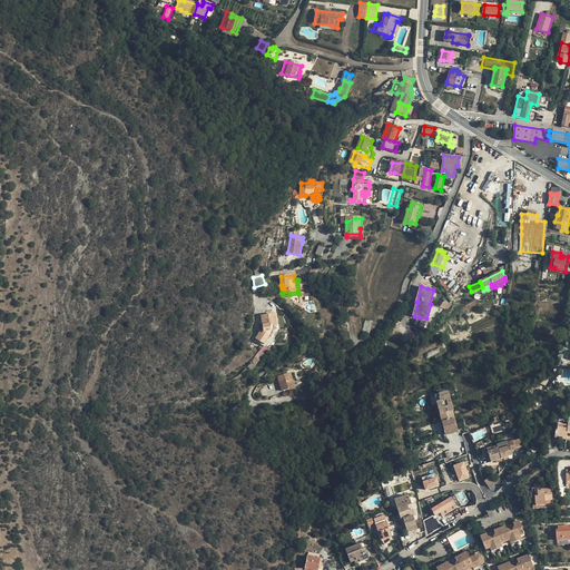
[(290,295),(297,304),(301,303),(300,294),(290,295)]
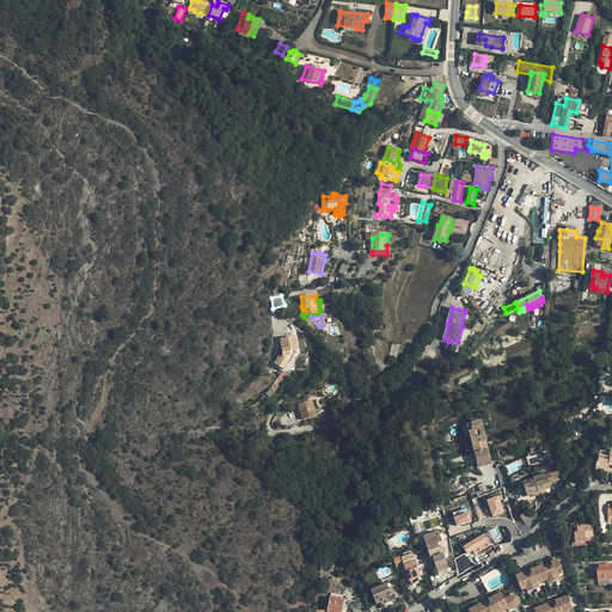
[(478,322),(472,328),(478,332),(483,326),(478,322)]
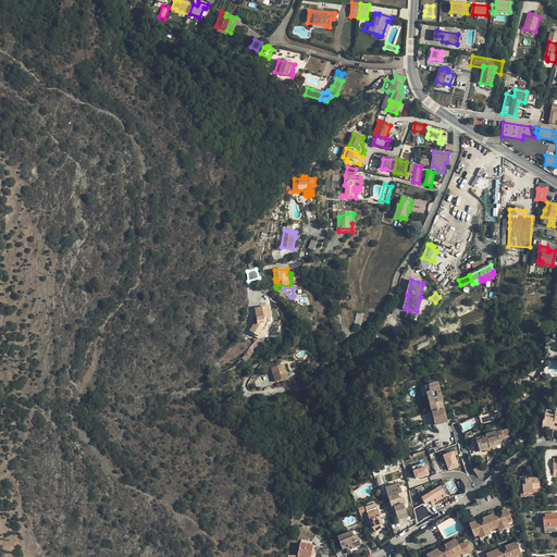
[(256,323),(250,332),(259,337),(264,329),(265,329),(270,323),(269,319),(271,319),(269,307),(256,309),(257,319),(258,324),(256,323)]
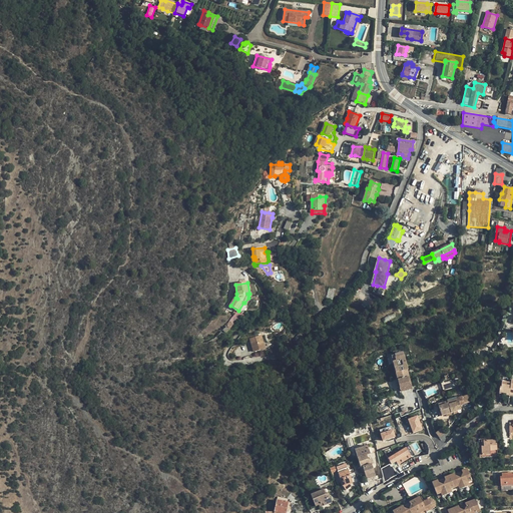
[(384,287),(377,286),(374,292),(381,296),(386,288),(384,287)]
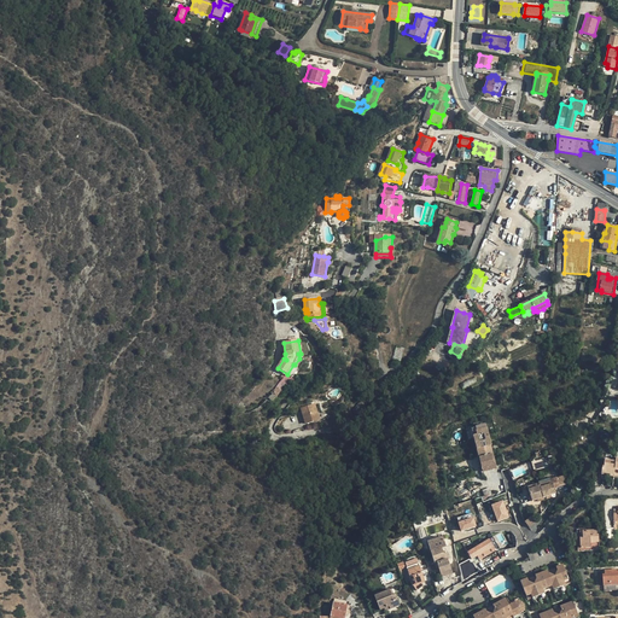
[(392,359),(401,361),(406,348),(397,345),(392,359)]
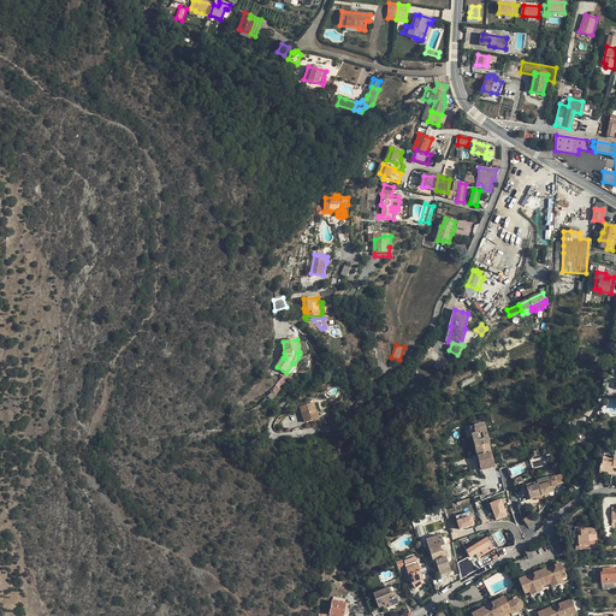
[(285,385),(290,377),(284,373),(279,381),(285,385)]
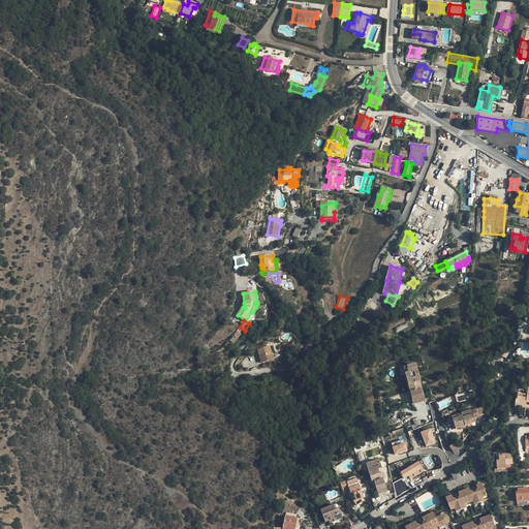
[(301,350),(306,353),(312,346),(307,342),(301,350)]
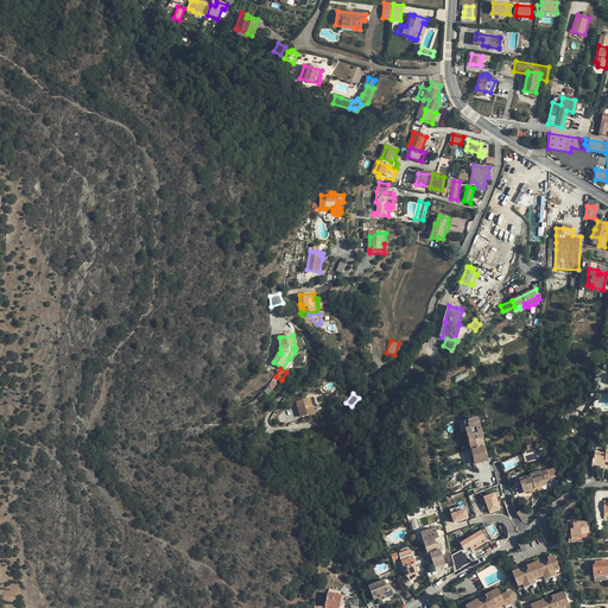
[(293,401),(298,418),(314,415),(309,397),(293,401)]
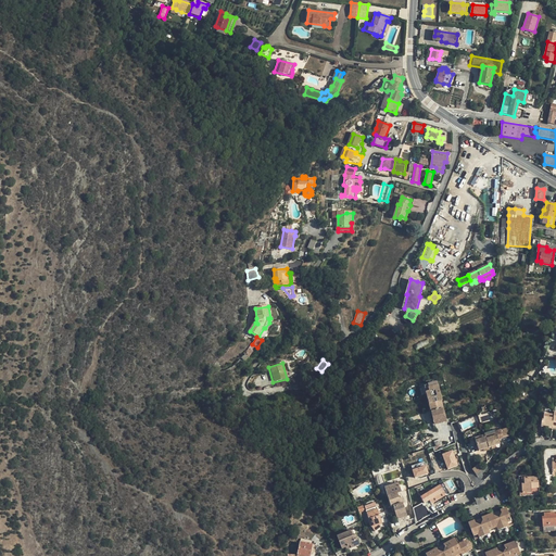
[(441,401),(436,382),(424,386),(432,424),(444,421),(440,401),(441,401)]
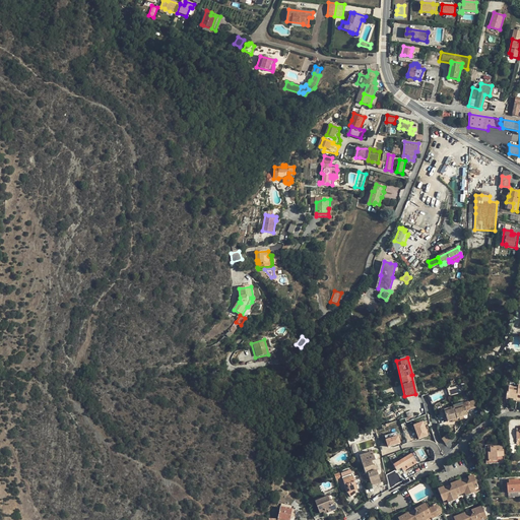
[(461,393),(460,385),(448,387),(449,395),(461,393)]
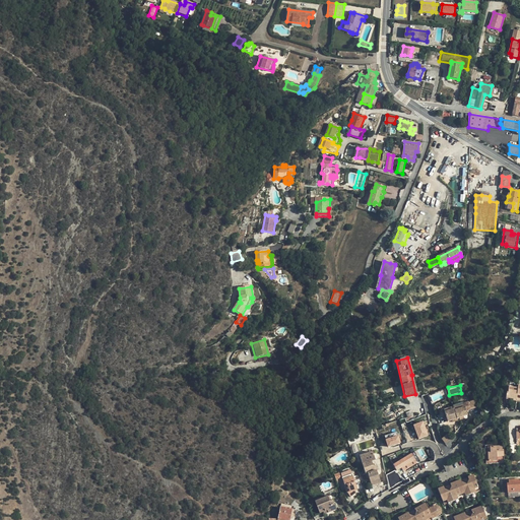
[(507,394),(507,401),(519,402),(519,386),(518,387),(518,389),(509,388),(509,394),(507,394)]
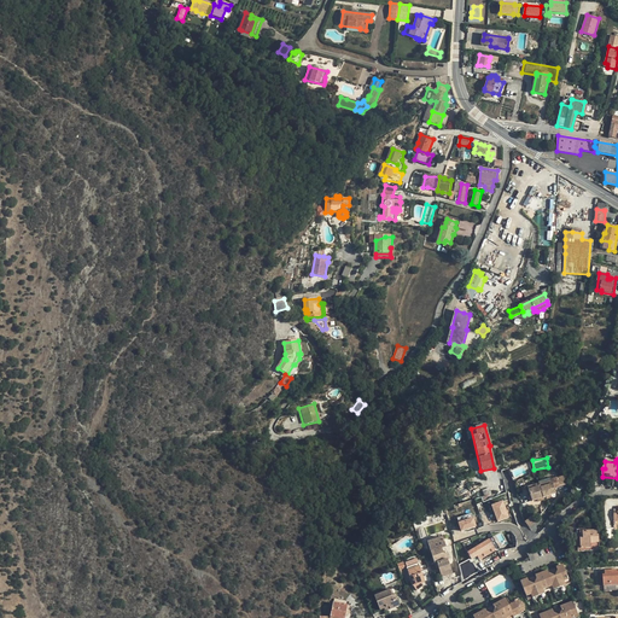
[(566,476),(557,478),(559,488),(570,484),(566,476)]
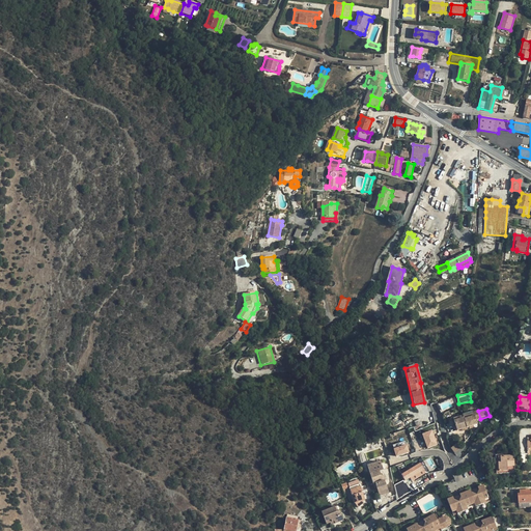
[(456,431),(457,435),(468,431),(467,427),(473,425),(478,424),(476,420),(480,419),(478,411),(474,413),(475,414),(464,417),(464,419),(459,420),(459,419),(454,421),(457,430),(456,431)]
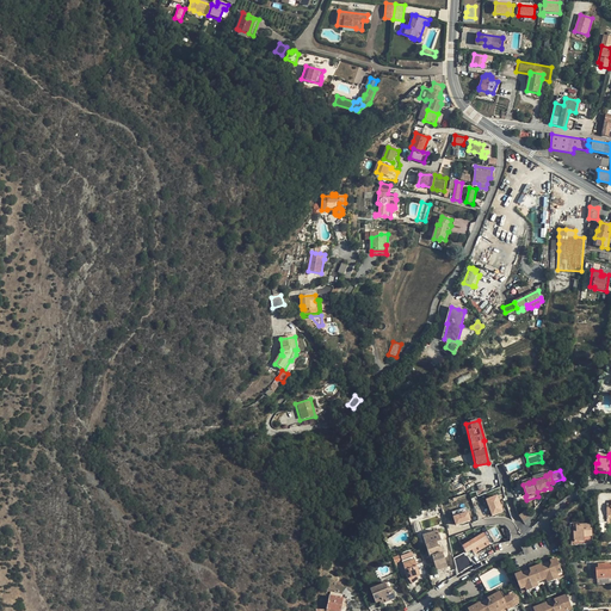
[(523,482),(523,485),(529,482),(529,483),(534,482),(534,480),(547,476),(545,475),(545,474),(532,477),(534,479),(523,482)]
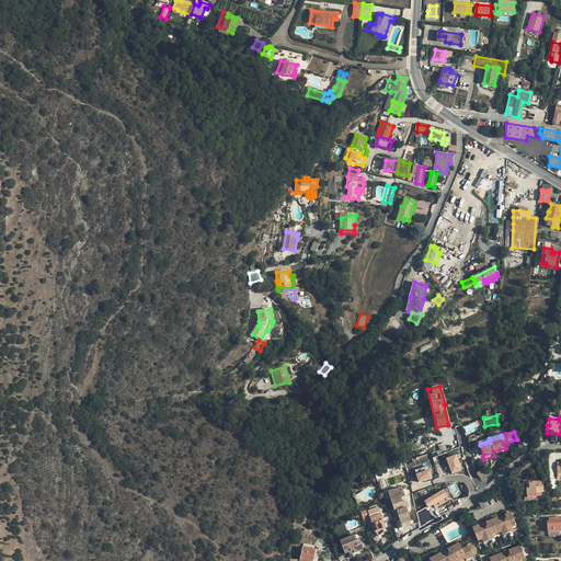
[(446,459),(451,473),(461,470),(456,456),(446,459)]
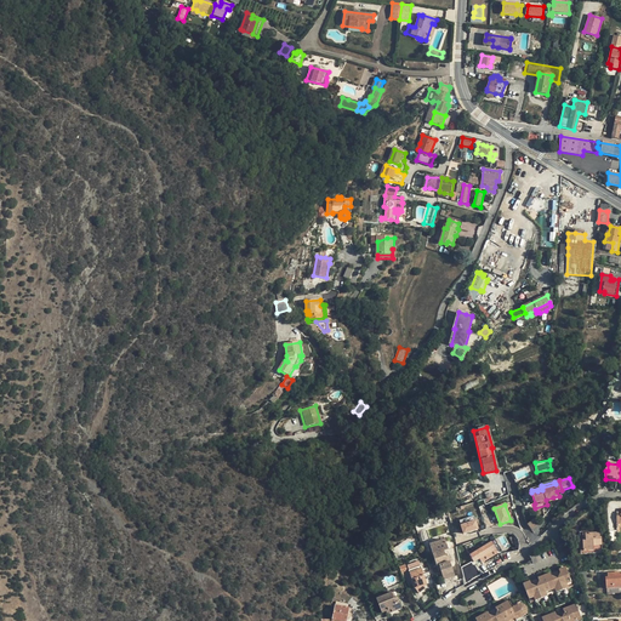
[(478,529),(473,516),(459,520),(463,534),(478,529)]
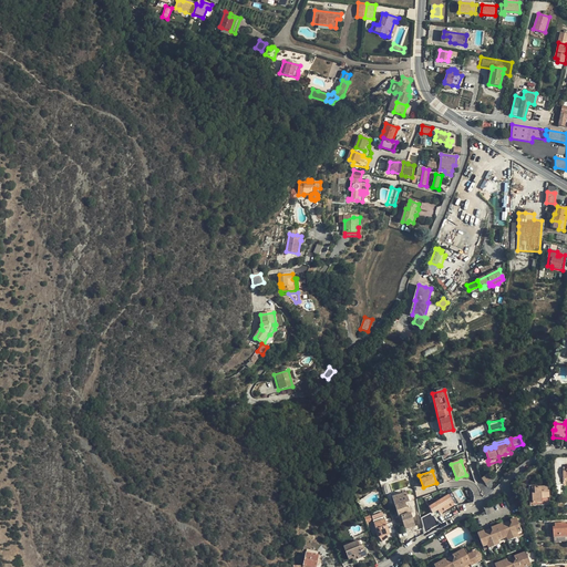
[(487,475),(482,480),(486,485),(492,480),(487,475)]
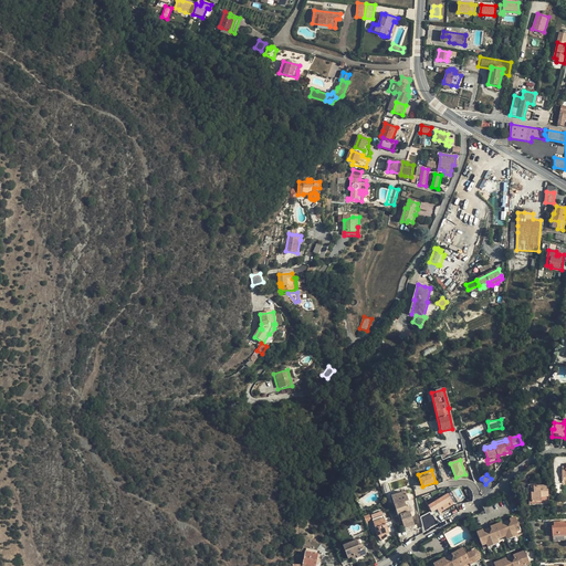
[(531,492),(532,502),(541,501),(541,504),(548,503),(548,496),(548,495),(548,491),(547,490),(546,490),(546,485),(533,486),(533,492),(531,492)]
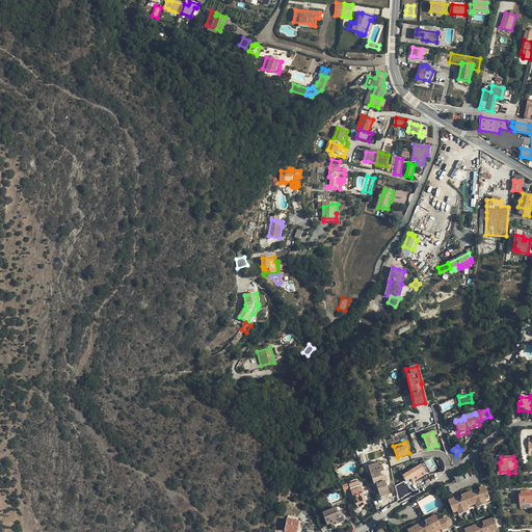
[(380,498),(390,495),(386,482),(384,482),(381,473),(383,472),(384,472),(381,462),(368,468),(374,486),(376,485),(378,489),(380,498)]
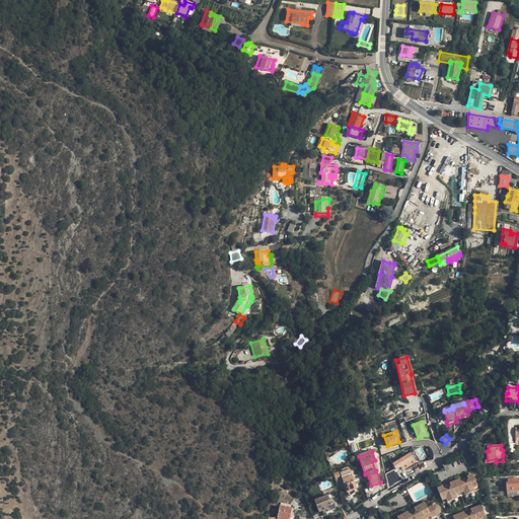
[(415,451),(411,453),(417,462),(420,460),(415,451)]
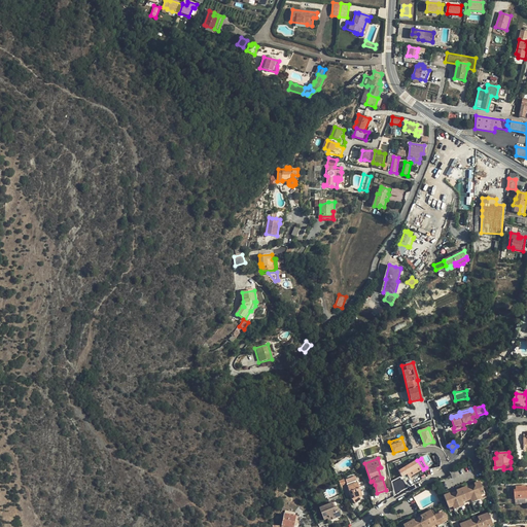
[(417,460),(399,470),(402,477),(408,473),(410,478),(423,469),(417,460)]
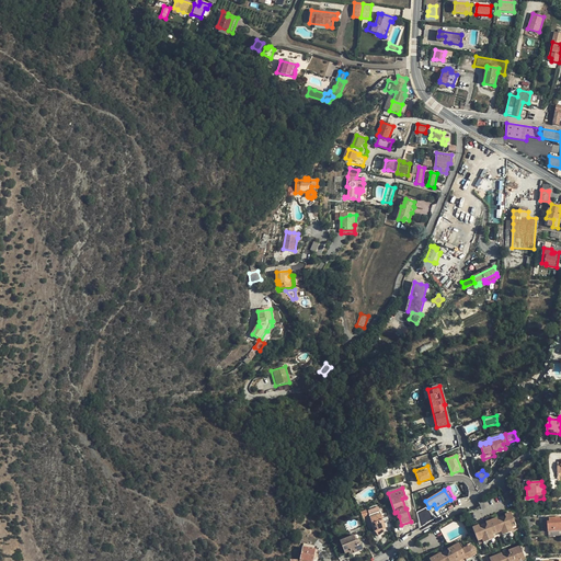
[(425,522),(432,519),(428,508),(418,512),(420,516),(424,515),(425,522)]
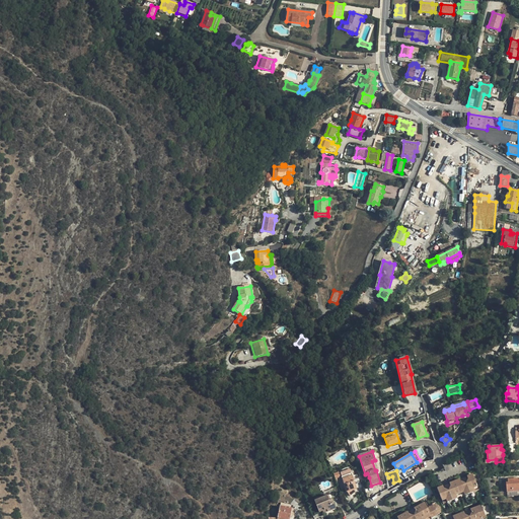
[(352,473),(342,476),(347,491),(351,496),(356,492),(355,491),(355,489),(354,487),(356,487),(356,486),(354,482),(352,473)]
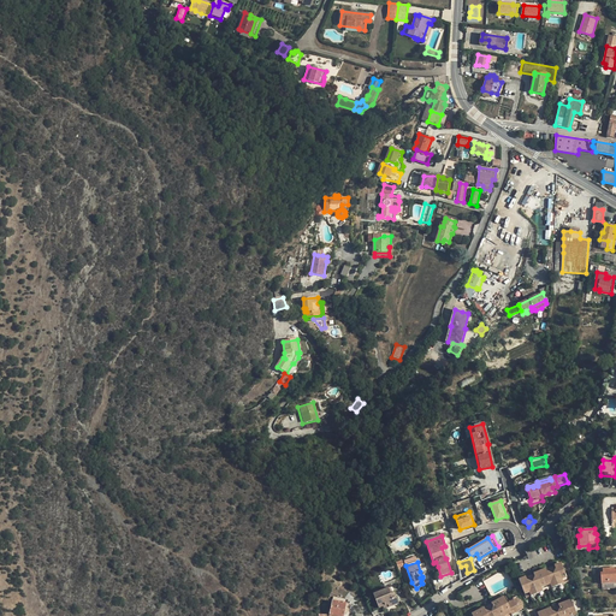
[(555,566),(557,573),(550,575),(546,569),(534,574),(537,581),(528,585),(526,578),(519,580),(525,594),(531,593),(532,597),(543,592),(542,590),(551,585),(552,587),(564,584),(563,579),(567,578),(561,562),(555,566)]
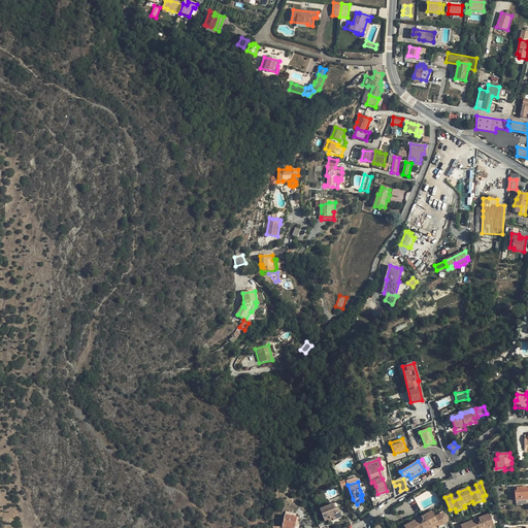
[(500,485),(491,486),(496,500),(501,500),(500,485)]
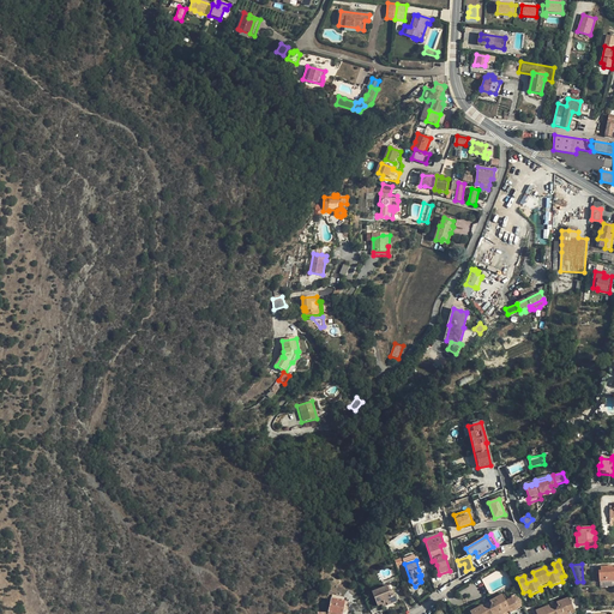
[(613,566),(599,567),(600,582),(613,581),(613,566)]
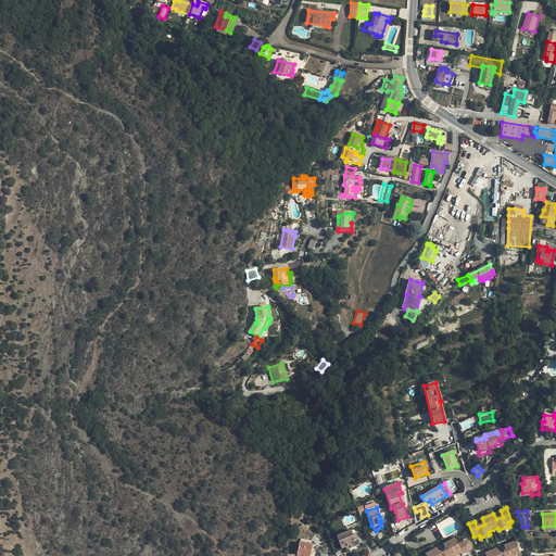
[(351,545),(352,548),(359,544),(357,539),(354,540),(351,531),(338,536),(343,548),(346,547),(351,545)]
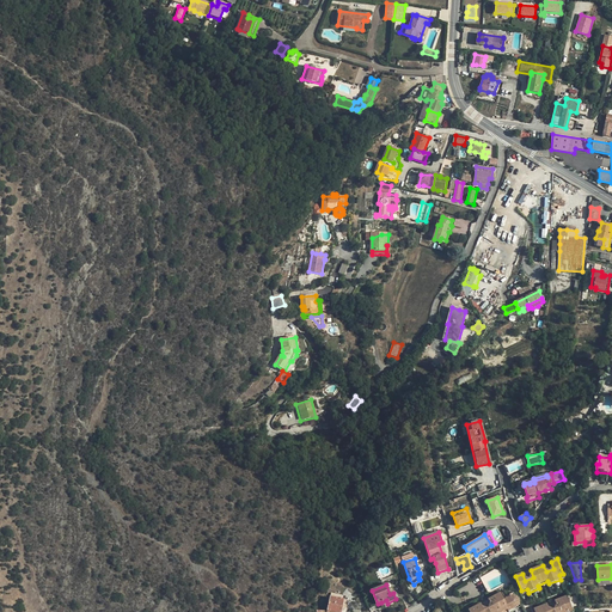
[(493,606),(485,611),(482,604),(470,611),(497,611),(506,606),(508,610),(516,606),(514,604),(519,601),(520,601),(520,600),(520,599),(520,597),(519,595),(518,594),(516,594),(515,594),(505,600),(501,593),(489,600),(493,606)]
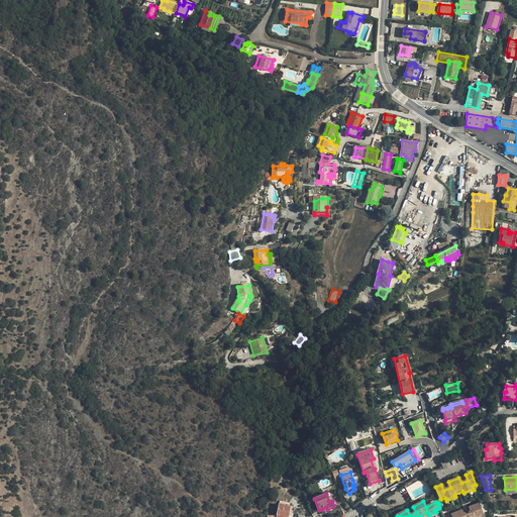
[(476,516),(484,514),(480,503),(469,507),(472,513),(464,516),(462,510),(451,514),(452,516),(476,516)]
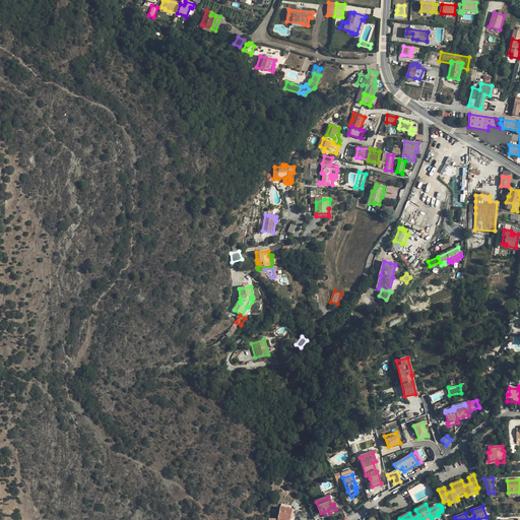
[(281,507),(278,518),(289,519),(290,519),(290,518),(293,509),(287,508),(281,507)]
